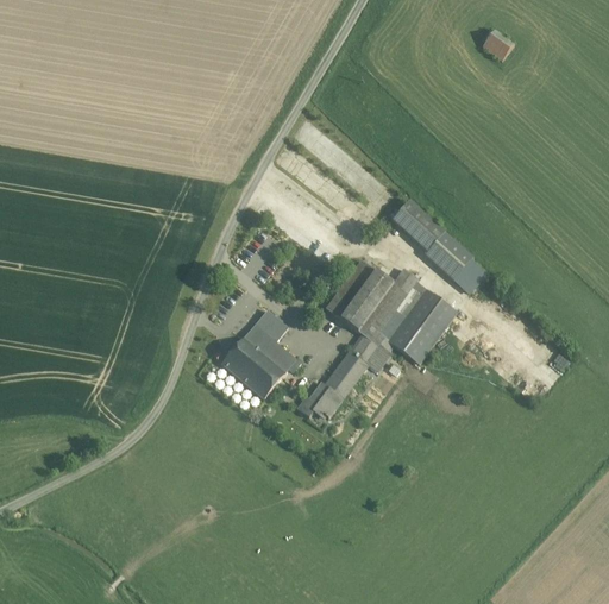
[(514,43),(494,29),(482,46),(501,61),(514,43)]
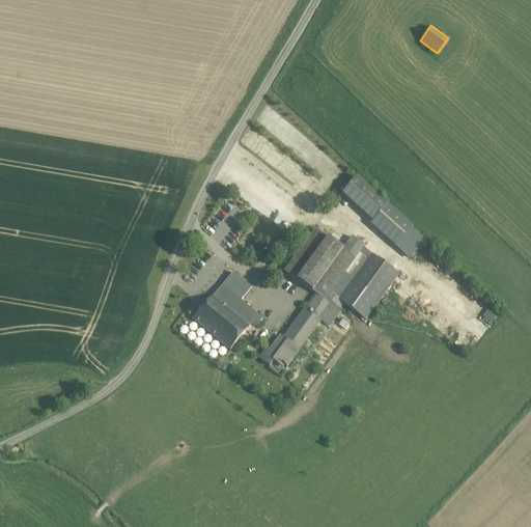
[(388,202),(358,174),(342,191),(372,219),(373,219),(388,202)]
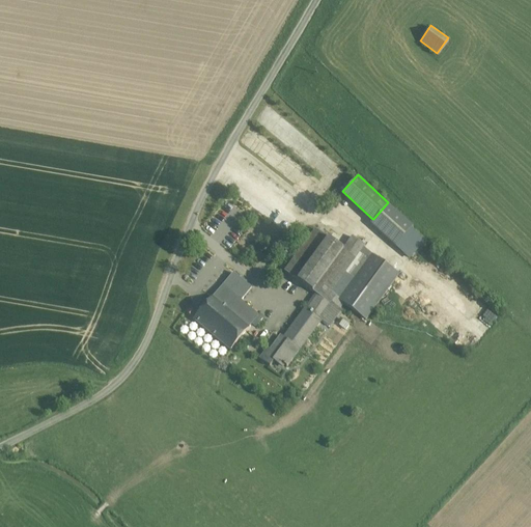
[(413,224),(388,202),(373,219),(372,219),(370,221),(396,244),(413,224)]
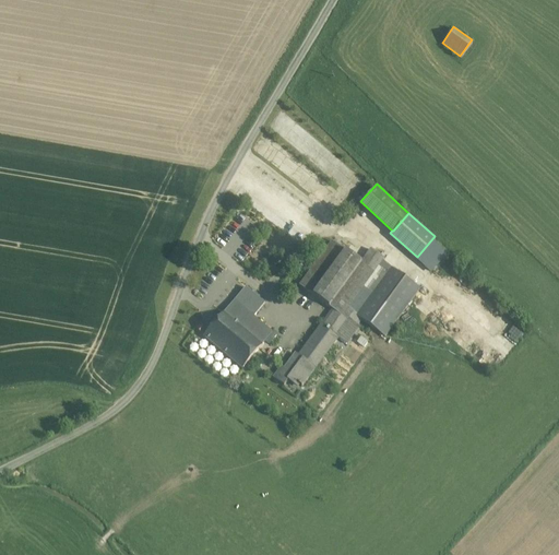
[(332,238),(299,283),(312,293),(329,271),(345,248),(332,238)]
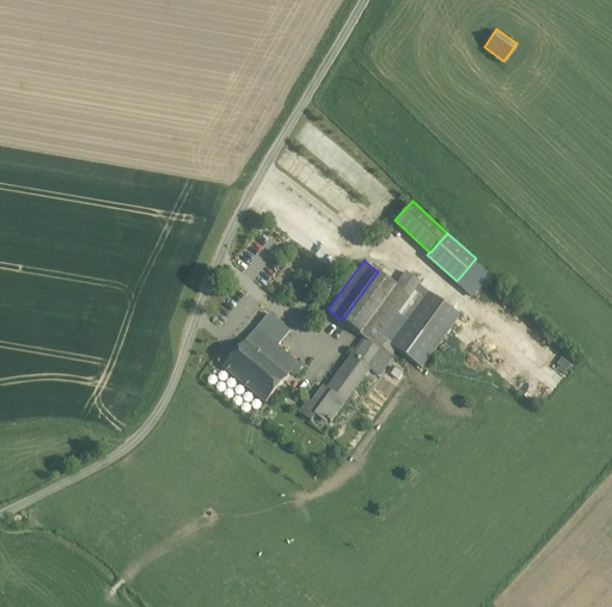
[(421,281),(405,269),(396,284),(410,295),(418,283),(421,281)]
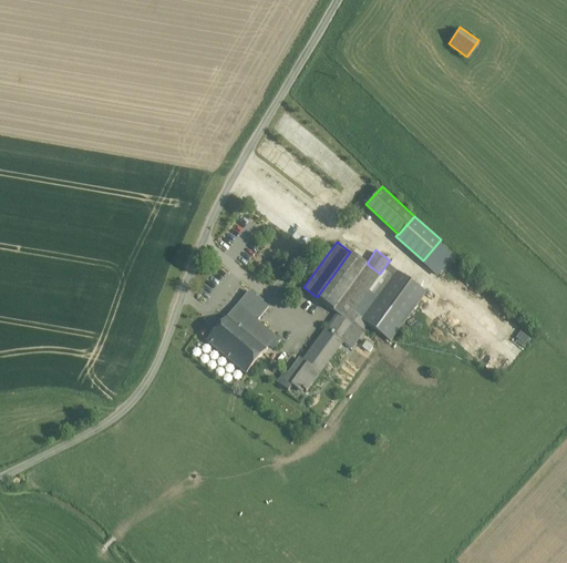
[(333,275),(317,297),(333,309),(367,264),(350,252),(333,275)]
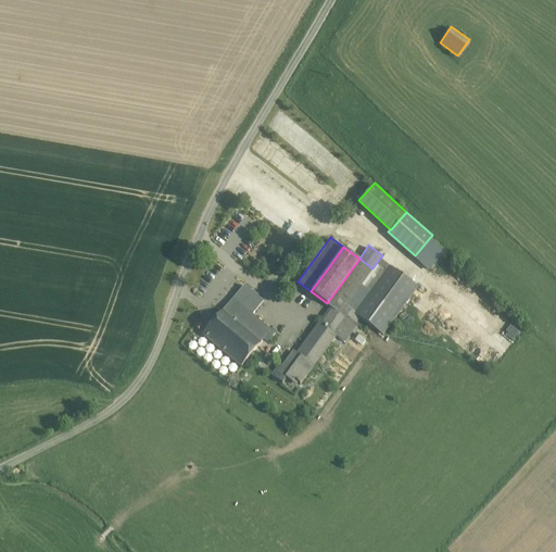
[(373,268),(362,283),(371,289),(389,264),(380,258),(373,268)]
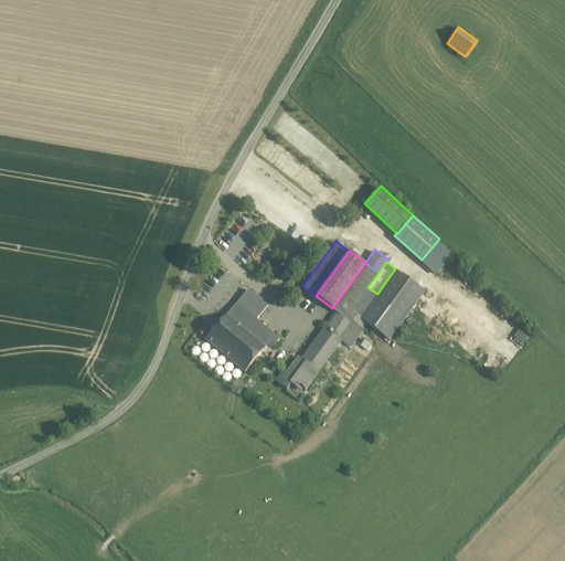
[(365,263),(332,308),(338,311),(327,327),(340,337),(351,321),(352,319),(358,313),(353,308),(368,287),(379,273),(365,263)]
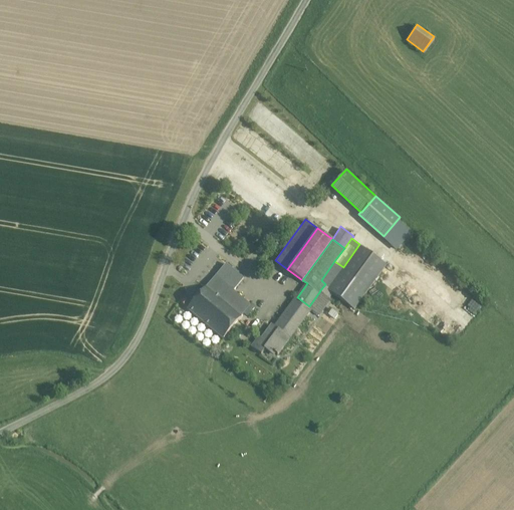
[(386,263),(359,244),(343,267),(328,287),(332,291),(354,306),(386,263)]
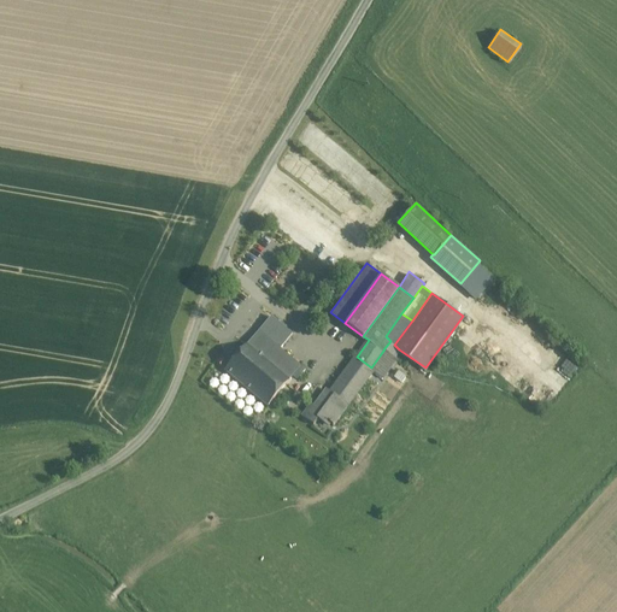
[(274,312),(228,369),(272,406),(307,364),(283,345),(295,330),(274,312)]
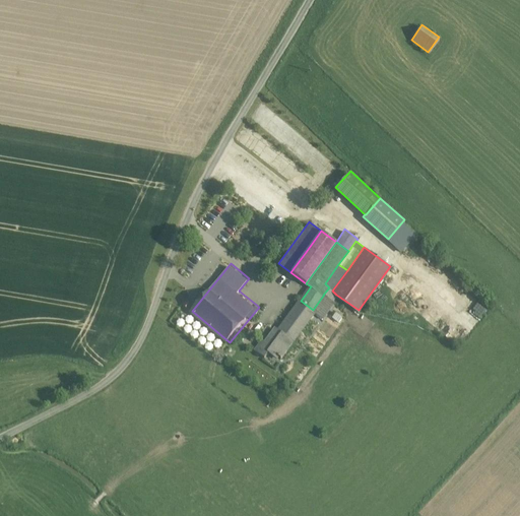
[(338,264),(325,283),(329,287),(324,294),(332,300),(336,295),(332,291),(347,270),(338,264)]
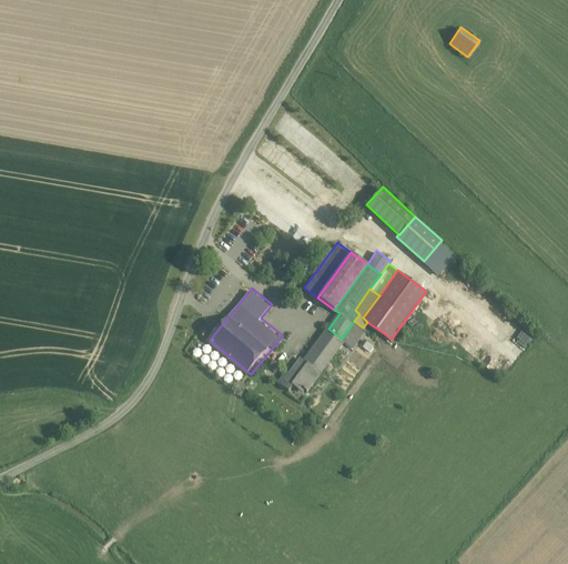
[(328,329),(326,328),(318,338),(321,340),(313,350),(312,348),(304,359),(303,359),(321,372),(343,340),(352,346),(363,331),(353,323),(342,339),(328,329)]
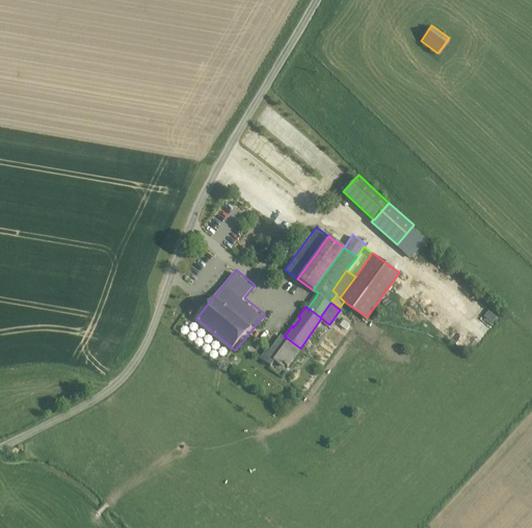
[(300,348),(284,336),(285,336),(283,335),(275,345),(273,344),(270,348),(268,346),(260,357),(270,365),(275,357),(287,365),(300,348)]
